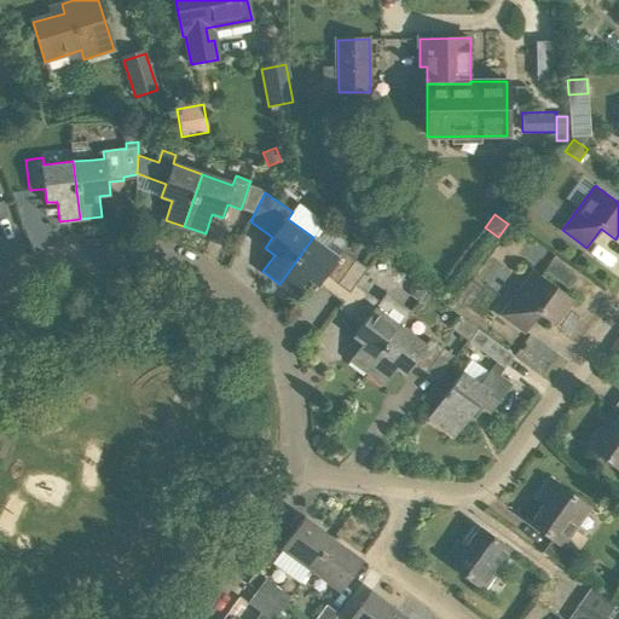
[(356,260),(342,250),(339,256),(313,237),(279,284),(296,296),(308,279),(317,287),(325,276),(337,284),(356,260)]
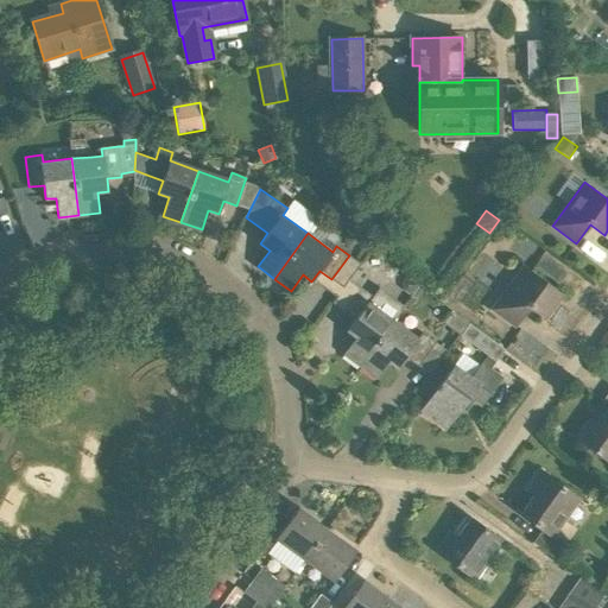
[(562,293),(524,266),(506,290),(492,309),(515,327),(530,308),(544,318),(562,293)]
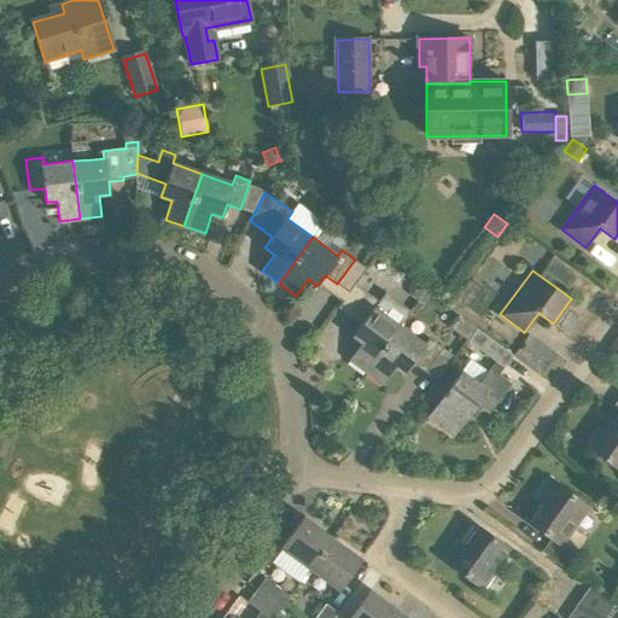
[(425,289),(414,280),(409,287),(410,295),(417,299),(425,289)]
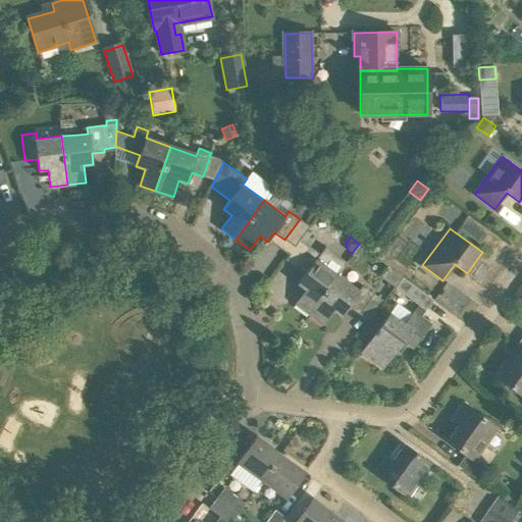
[(310,314),(337,276),(347,263),(326,248),(321,255),(310,247),(295,267),(304,274),(297,283),(306,290),(296,304),(310,314)]
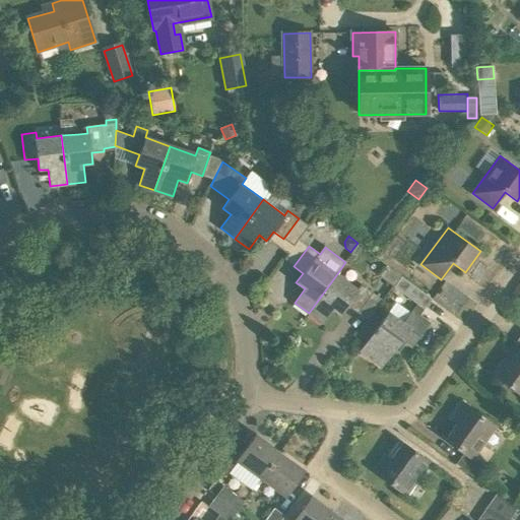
[(394,287),(402,276),(386,265),(379,276),(394,287)]
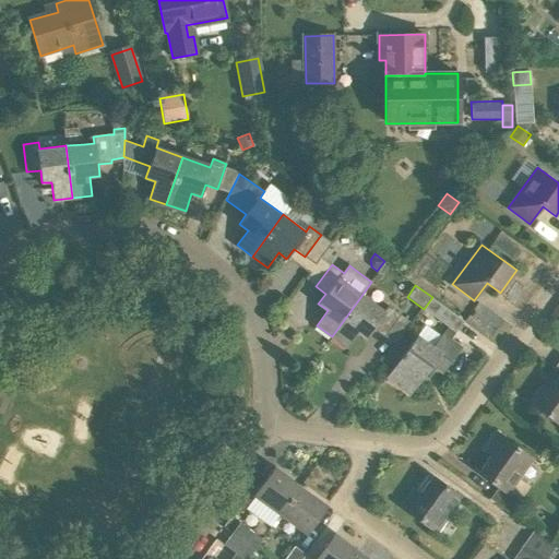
[(401,314),(389,306),(384,312),(361,296),(332,336),(347,347),(357,333),(366,339),(373,330),(383,337),(401,314)]
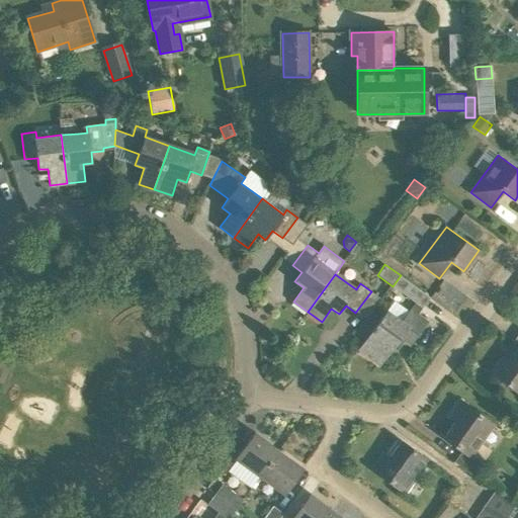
[(393,286),(415,303),(423,309),(431,297),(401,275),(393,286)]
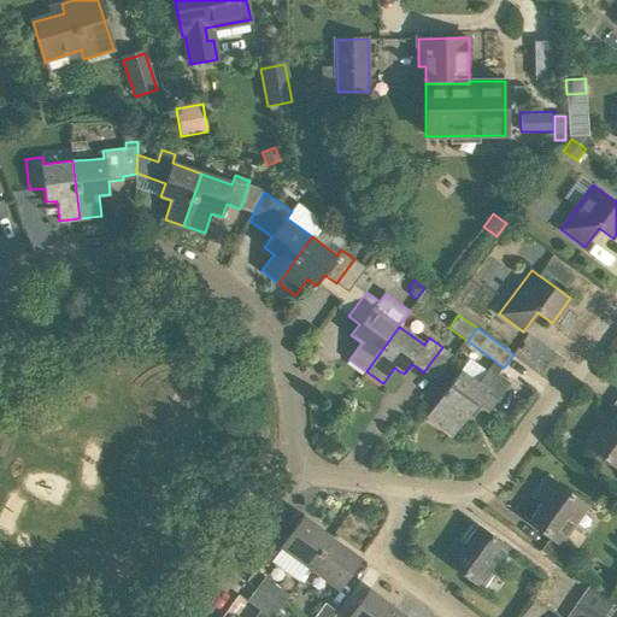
[(510,383),(499,375),(489,368),(477,382),(460,370),(427,416),(453,435),(479,403),(489,411),(510,383)]
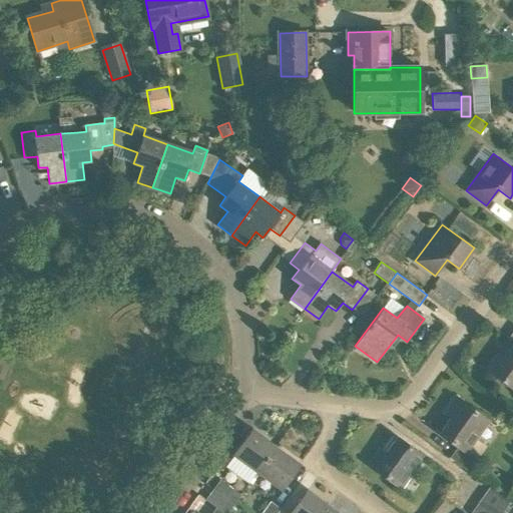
[(512,343),(504,355),(499,352),(487,369),(512,387),(512,343)]
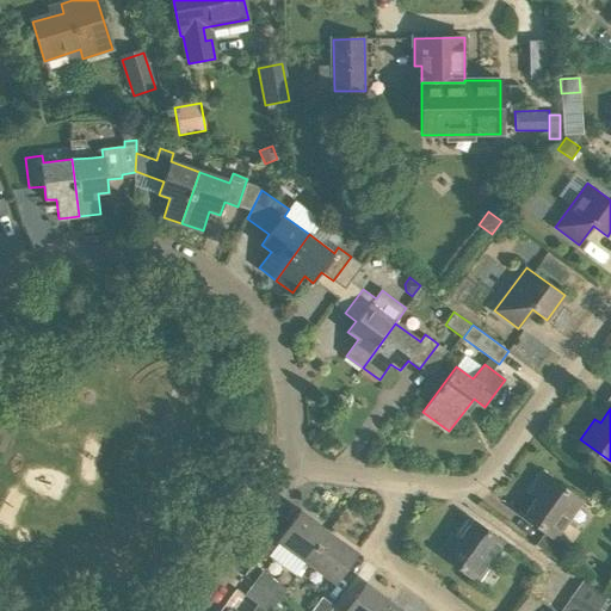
[(524,517),(545,532),(535,545),(559,562),(569,548),(554,537),(580,500),(544,474),(530,494),(536,499),(524,517)]
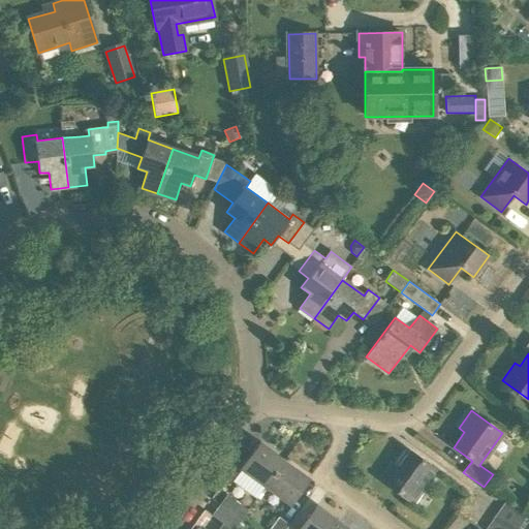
[(284,461),(260,442),(241,469),(266,487),(284,461)]
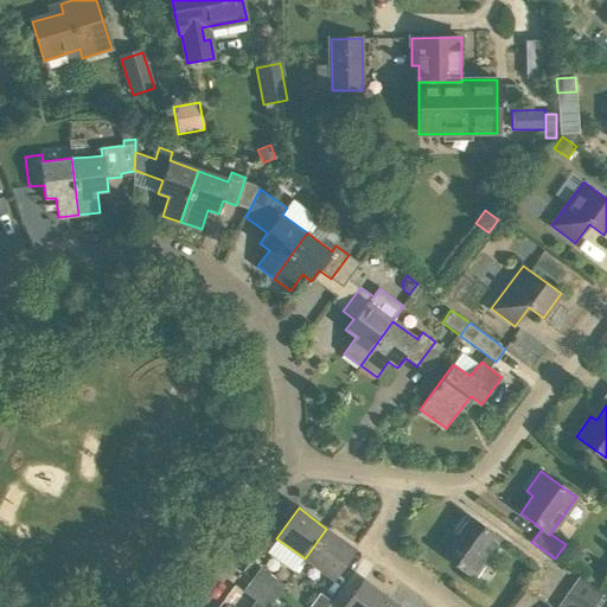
[(470,518),(458,535),(452,530),(436,550),(473,576),(499,541),(470,518)]
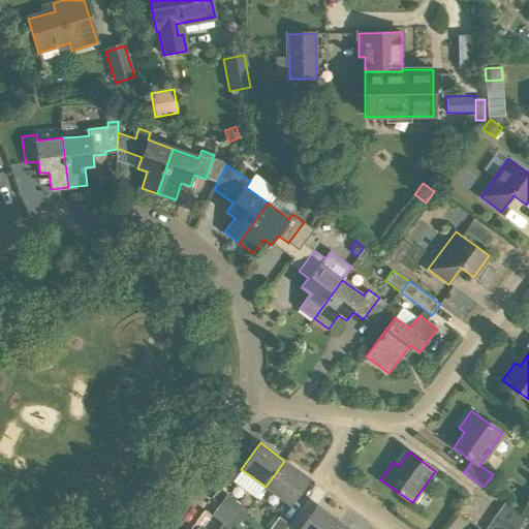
[(284,461),(266,487),(289,505),(309,478),(284,461)]
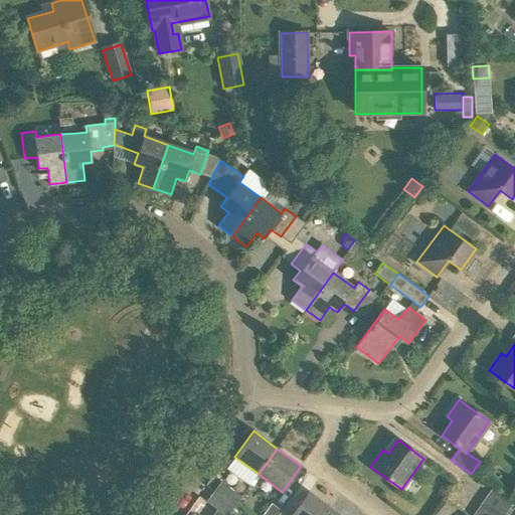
[(214,492),(234,507),(241,497),(221,482),(214,492)]
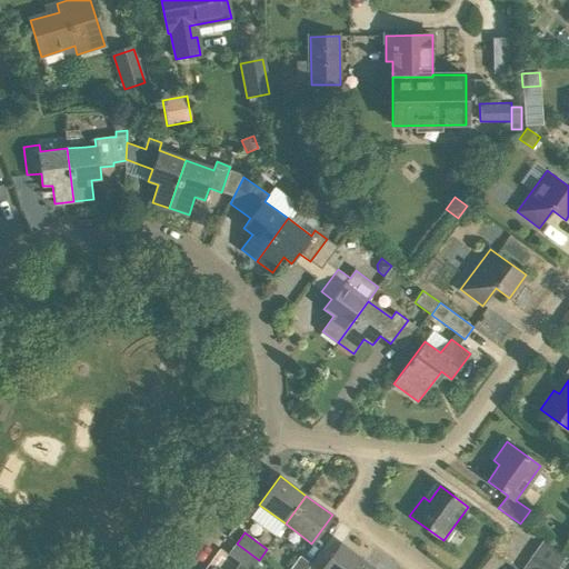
[(543,539),(532,555),(552,568),(556,568),(557,568),(562,559),(566,555),(543,539)]
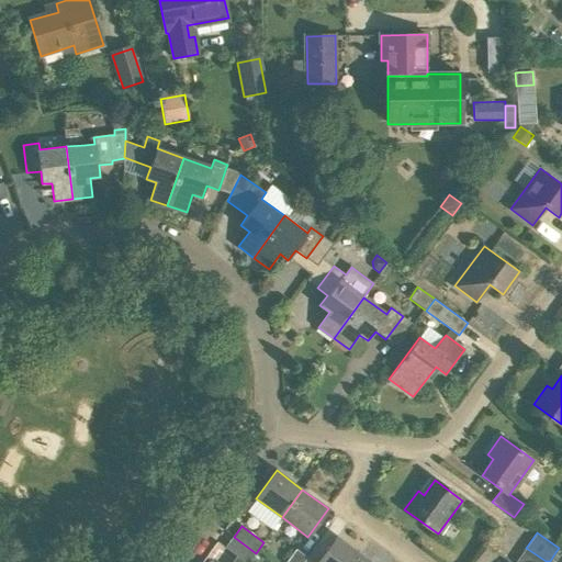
[(248,561),(256,553),(234,537),(225,548),(245,561),(248,561)]
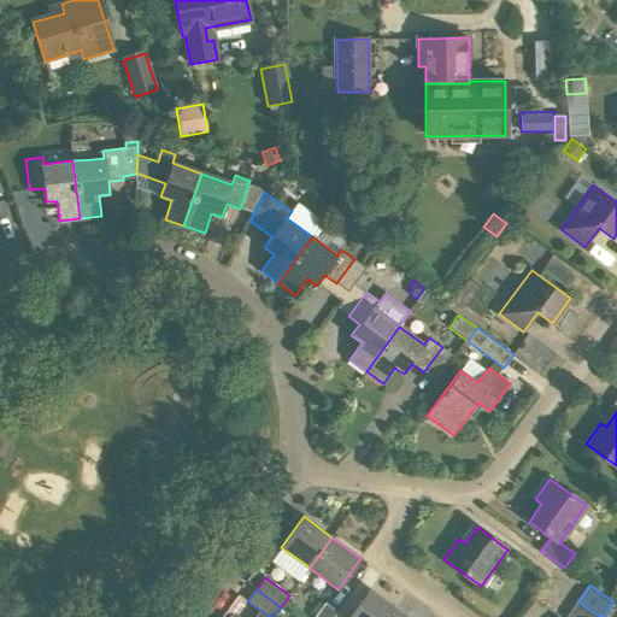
[(370,589),(350,616),(389,616),(397,609),(370,589)]
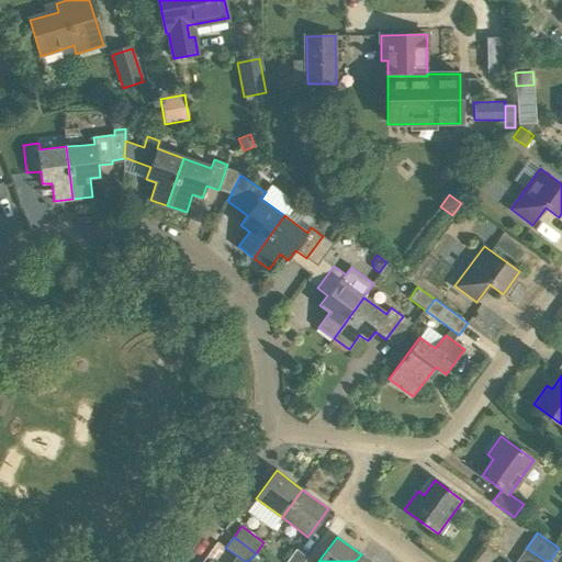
[(303,561),(307,558),(296,549),(287,561),(303,561)]
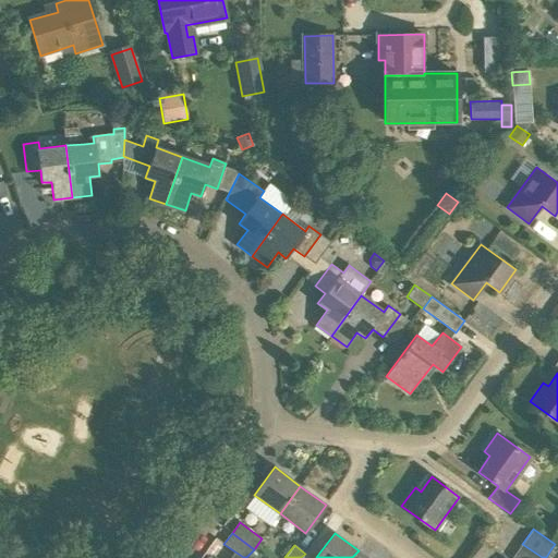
[(557,557),(557,552),(552,548),(546,557),(547,557),(557,557)]
